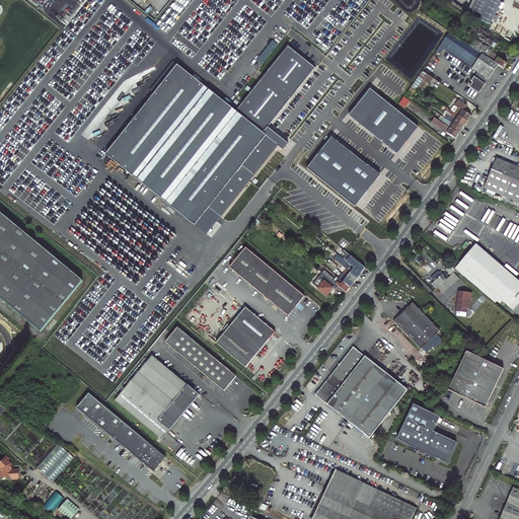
[(496,0),(489,0),(489,1),(487,0),(475,0),(471,9),(482,15),(479,19),(490,25),(501,3),(496,0)]
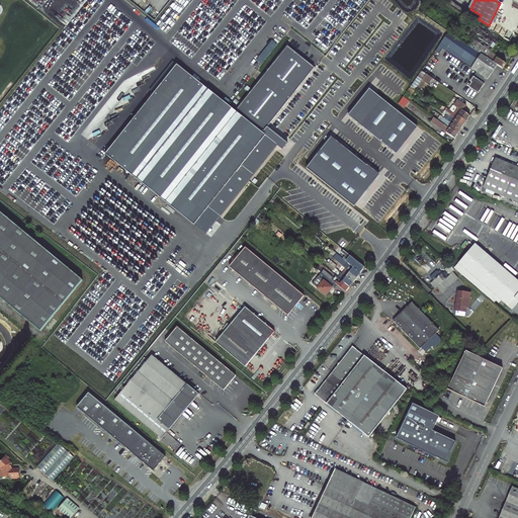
[(473,40),(469,47),(498,66),(503,69),(506,64),(498,58),(499,57),(491,52),(499,38),(476,23),(466,35),(473,40)]
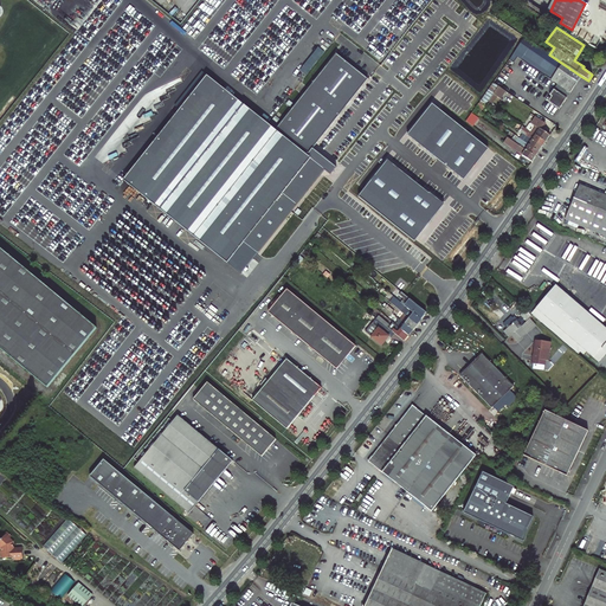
[(527,69),(529,65),(558,85),(550,96),(552,97),(548,102),(560,110),(582,77),(549,55),(526,38),(510,60),(514,63),(517,58),(523,62),(521,64),(527,69)]
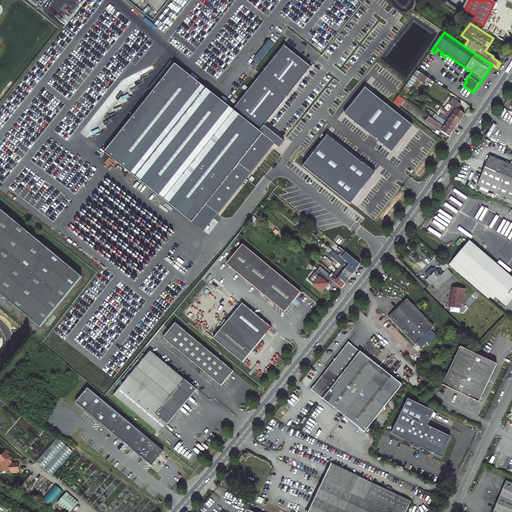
[(206,204),(218,214),(274,143),(280,147),(285,141),(265,125),(311,66),(285,45),(233,109),(175,63),(105,152),(192,222),(206,204)]
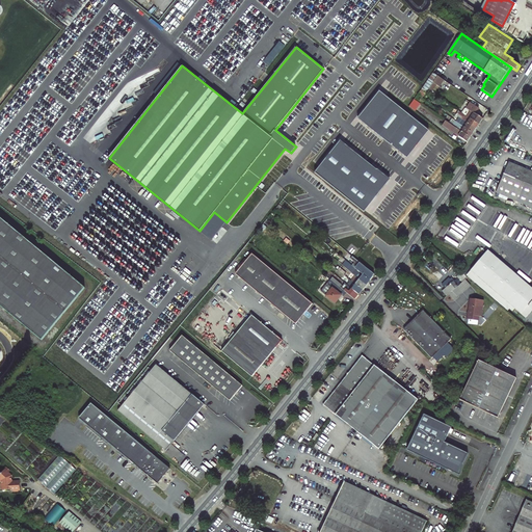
[(436,76),(433,83),(441,86),(444,79),(436,76)]
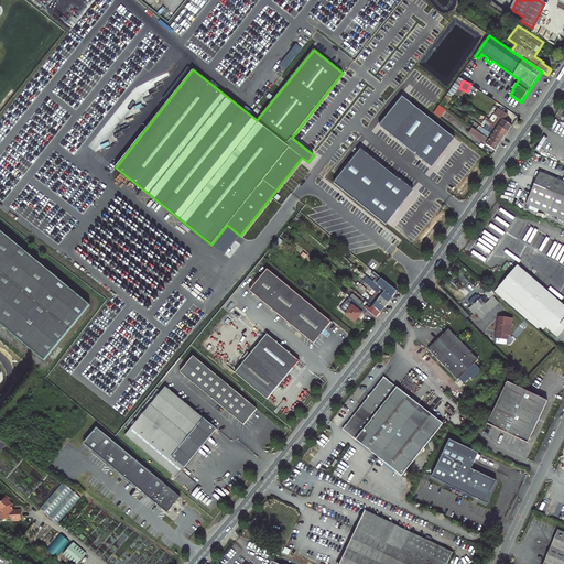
[(454,138),(403,97),(380,126),(432,166),(454,138)]
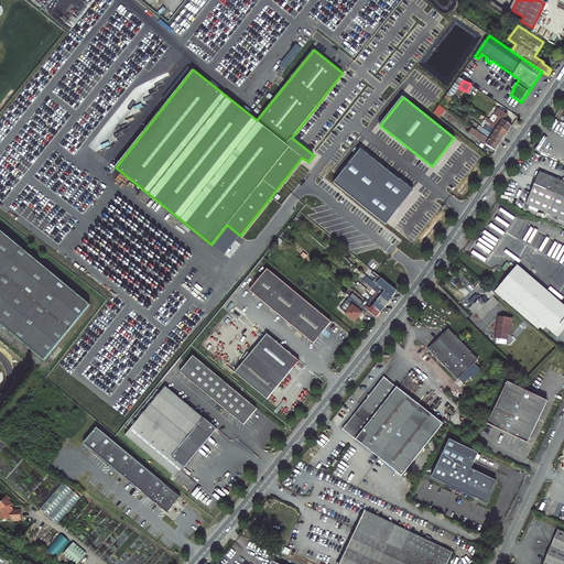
[(440,118),(446,110),(440,105),(433,112),(440,118)]
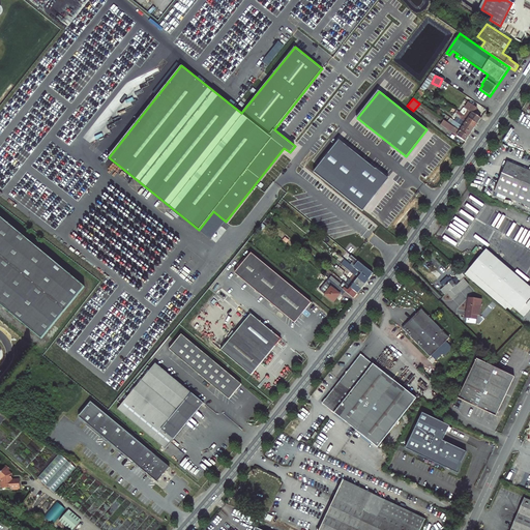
[(468,110),(464,116),(477,125),(481,119),(473,114),(468,110)]
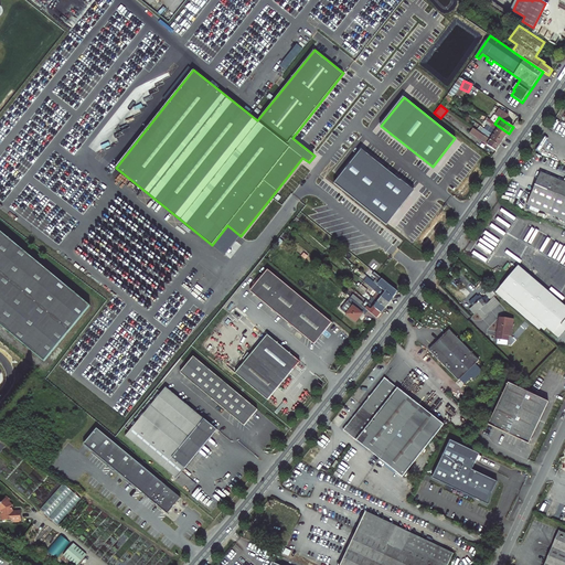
[(492,126),(491,127),(505,138),(509,134),(494,124),(492,121),(489,119),(487,121),(492,126)]
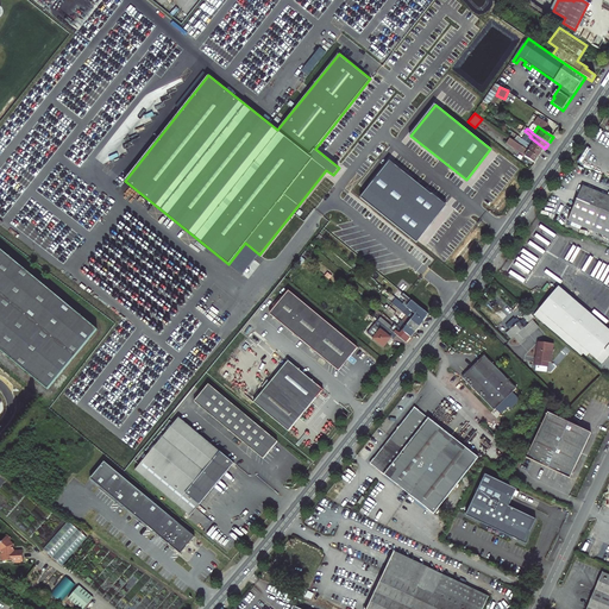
[(526,142),(542,154),(545,149),(529,137),(526,142)]
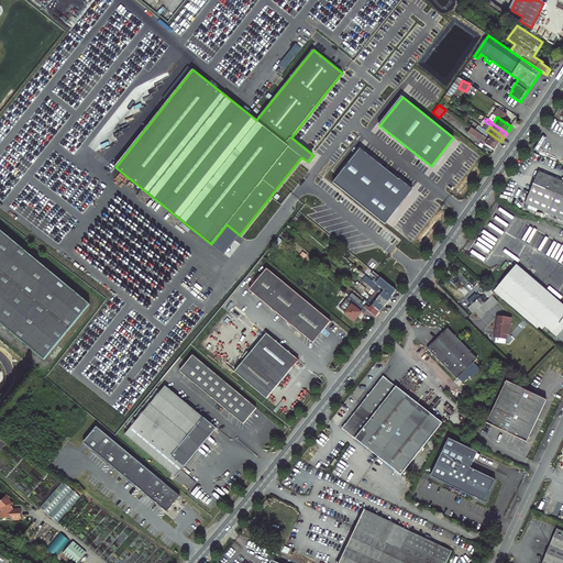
[(478,133),(472,128),(468,133),(495,151),(498,146),(478,133)]
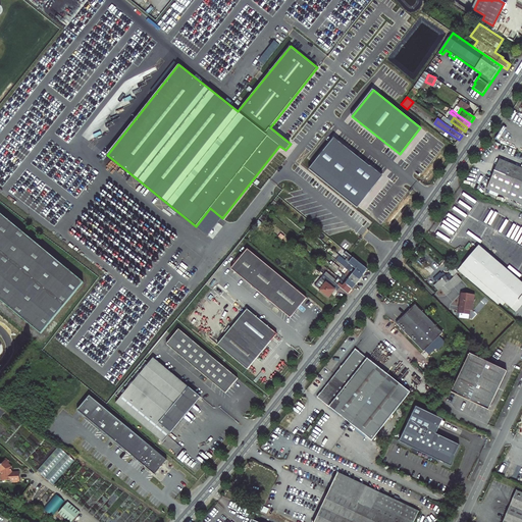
[(446,120),(444,123),(462,136),(465,132),(451,121),(450,123),(446,120)]
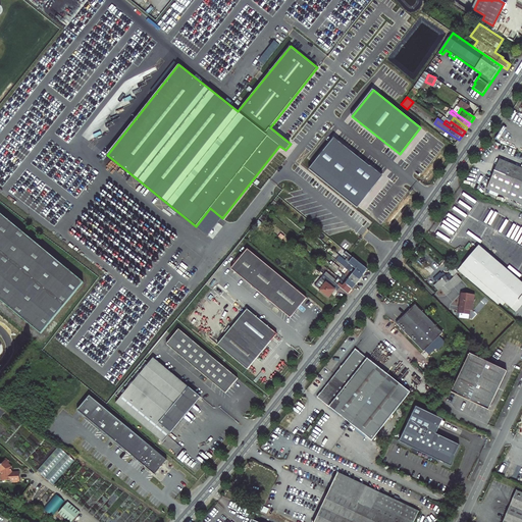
[(382,176),(334,138),(310,169),(358,207),(382,176)]
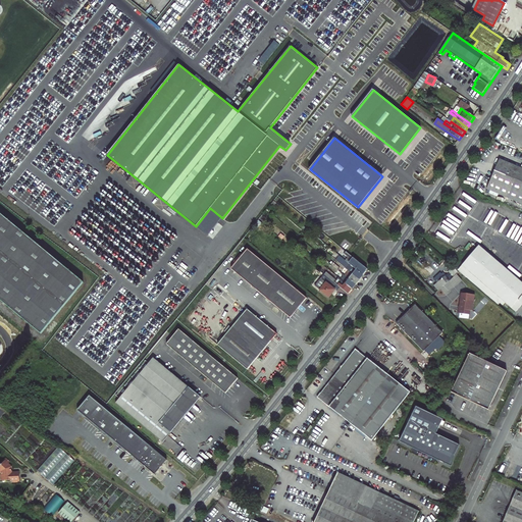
[(521,168),(500,159),(486,189),(521,204),(521,168)]
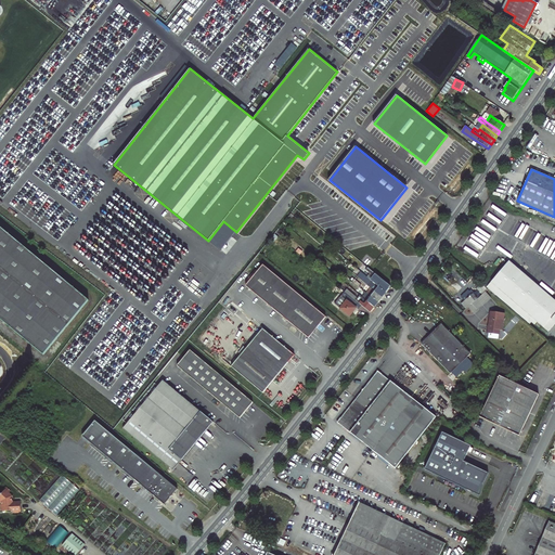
[(208,241),(221,250),(236,232),(223,221),(208,241)]
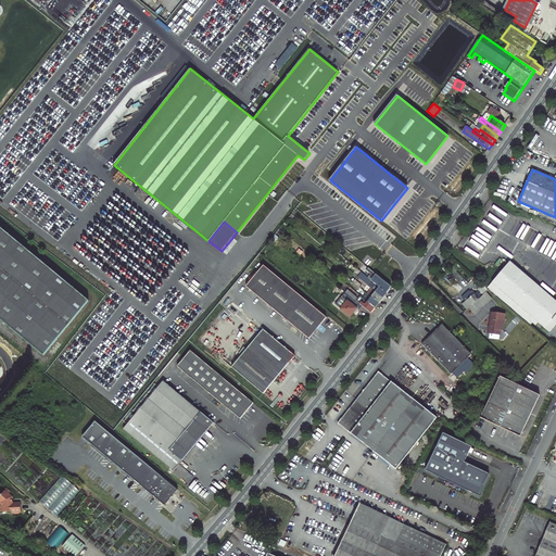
[(0,319),(45,356),(89,301),(0,228),(0,319)]
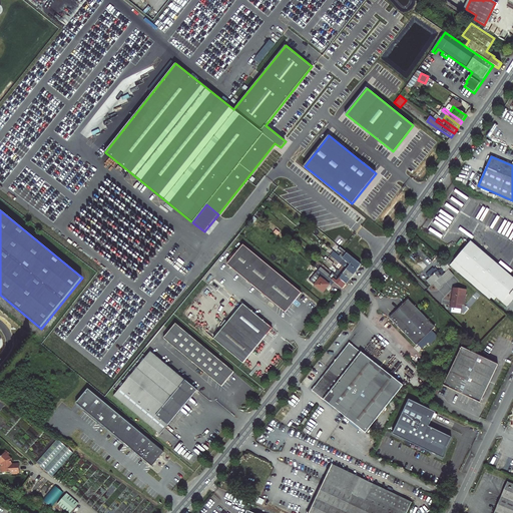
[(449,266),(451,268),(458,273),(478,290),(488,299),(490,297),(494,300),(496,298),(502,303),(508,295),(512,298),(512,277),(471,240),(449,266)]
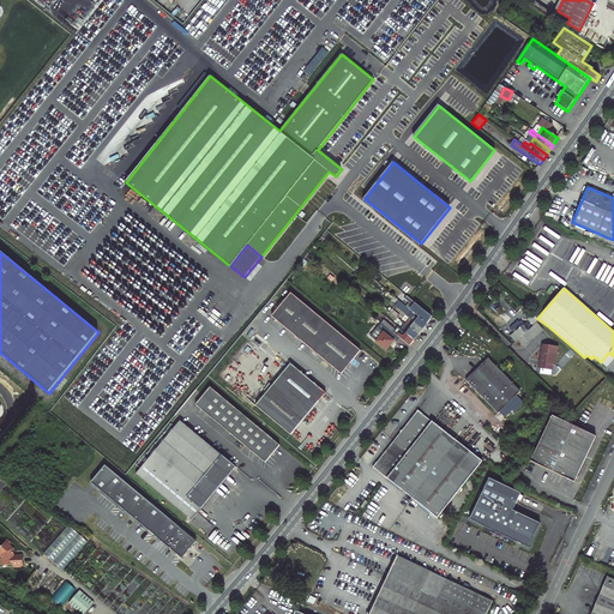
[(362,350),(293,292),(274,315),(343,373),(362,350)]
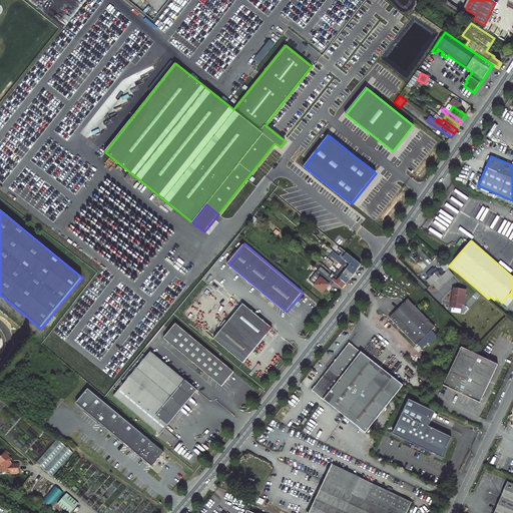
[(343,260),(344,261),(357,271),(360,268),(360,267),(361,265),(349,254),(348,257),(346,254),(344,257),(342,255),(341,258),(343,260)]
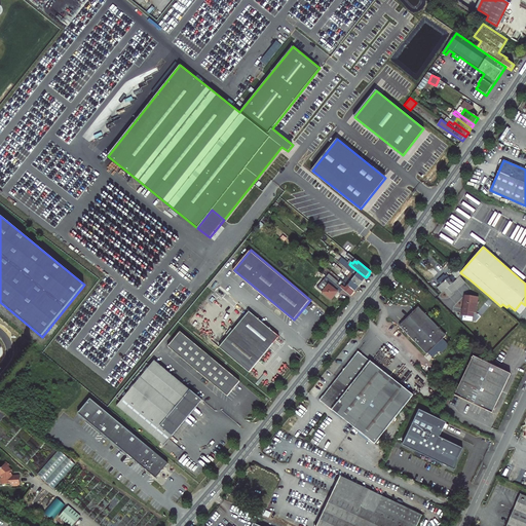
[(348,270),(352,274),(364,283),(366,280),(365,279),(366,277),(352,267),(350,269),(349,268),(348,270)]
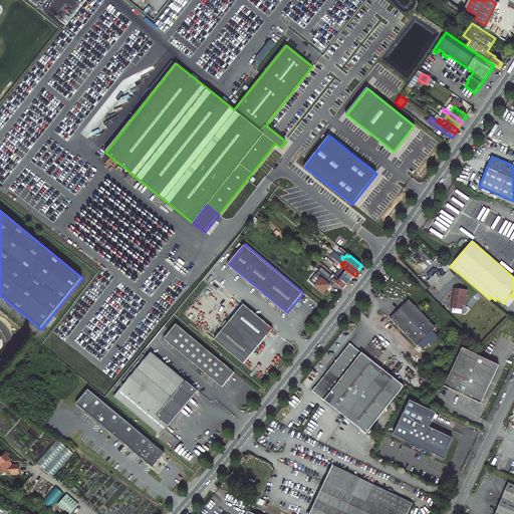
[(442,267),(447,272),(452,268),(447,263),(442,267)]
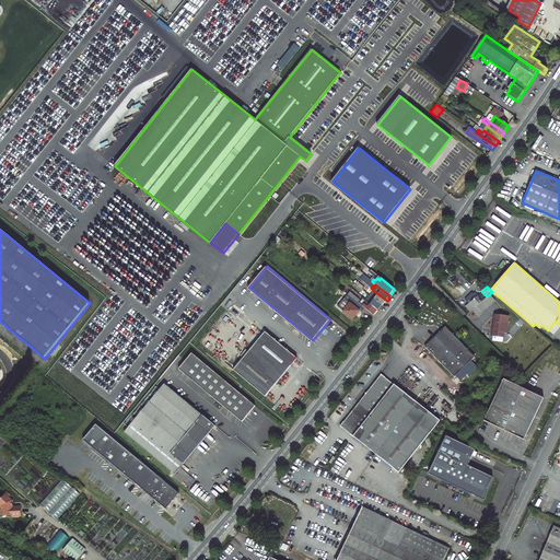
[(378,312),(365,301),(363,299),(361,301),(350,292),(348,294),(364,308),(373,316),(376,313),(377,314),(378,312)]
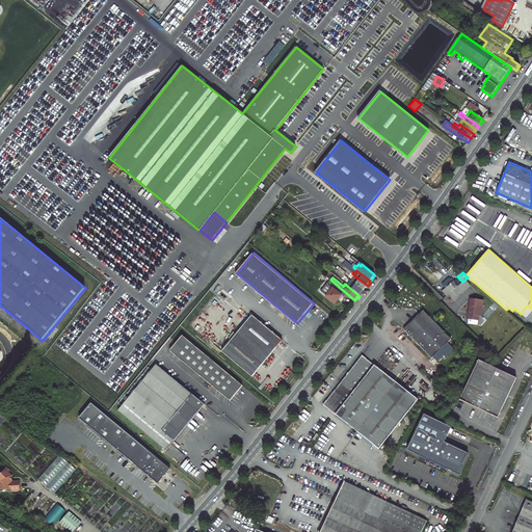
[(356,277),(353,282),(363,290),(365,288),(366,289),(368,286),(356,277)]
